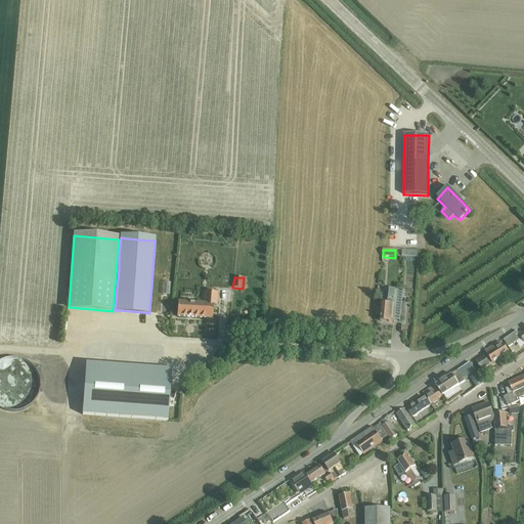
[(201,305),(178,303),(177,317),(212,319),(213,306),(217,306),(218,293),(215,293),(215,290),(206,290),(206,293),(202,292),(201,305)]
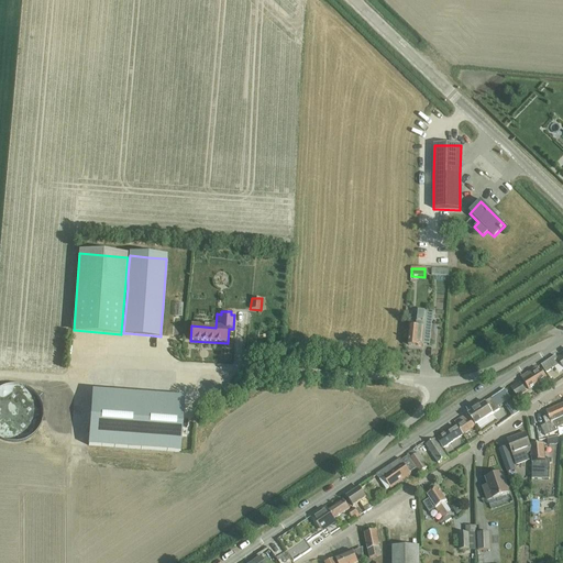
[(431,331),(433,313),(418,311),(417,328),(410,328),(409,345),(418,346),(419,344),(422,345),(422,344),(430,344),(431,331)]
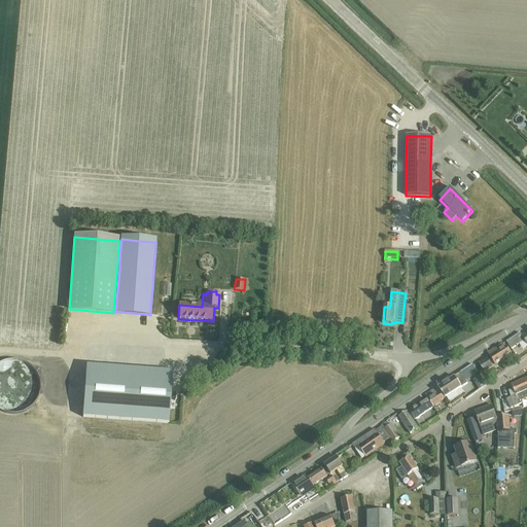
[(512,350),(525,341),(526,344),(526,332),(522,336),(521,334),(507,343),(512,350)]
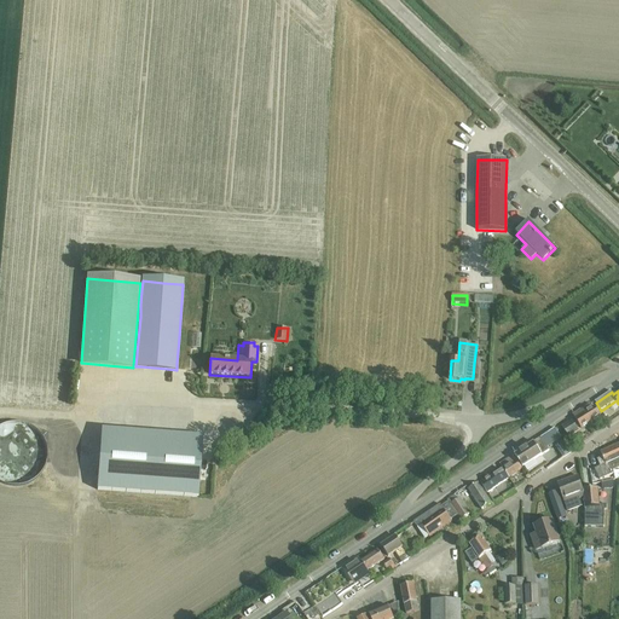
[(583,410),(573,416),(582,429),(601,417),(595,408),(594,409),(590,405),(583,410)]
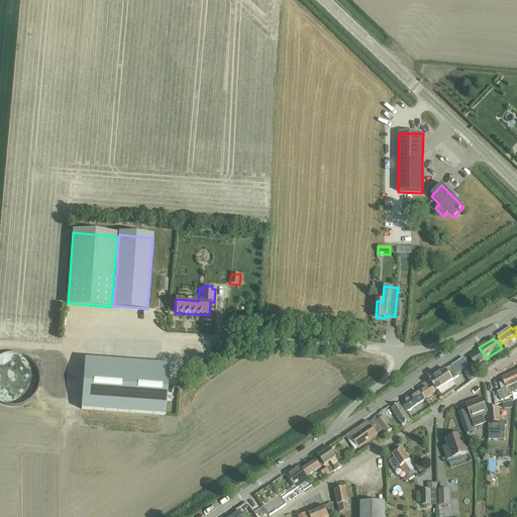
[(476,367),(484,360),(479,352),(470,357),(476,367)]
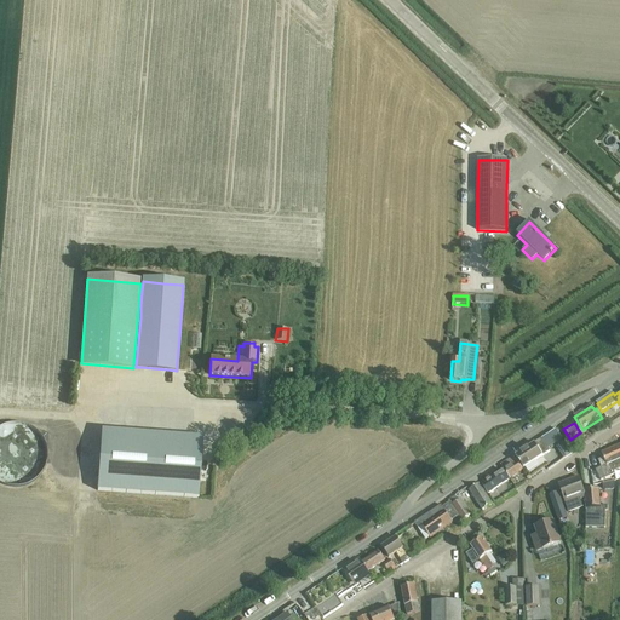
[(46,460),(47,457),(46,452),(46,448),(45,445),(44,441),(41,437),(39,435),(35,432),(33,430),(29,428),(26,426),(22,425),(18,424),(15,424),(10,425),(6,425),(3,426),(0,428),(0,483),(3,486),(6,487),(10,488),(15,488),(18,488),(22,487),(26,486),(29,484),(33,483),(35,481),(39,477),(41,475),(44,471),(45,468),(46,464),(46,460)]
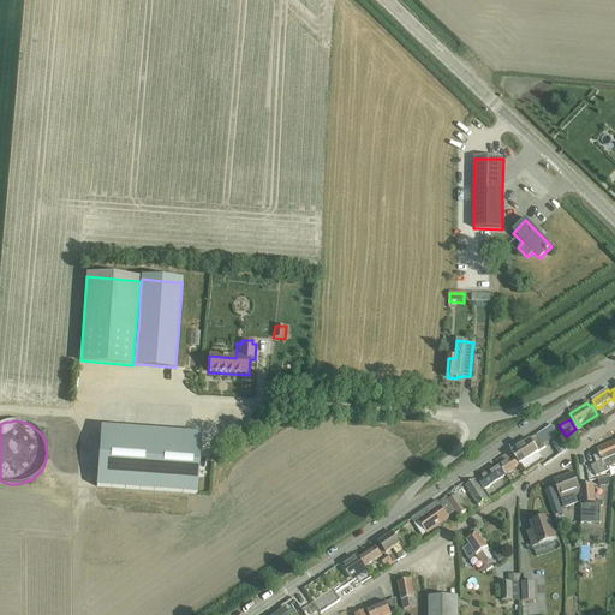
[(537,436),(512,453),(514,457),(513,457),(518,461),(520,466),(526,461),(547,449),(544,446),(559,436),(551,427),(537,436)]
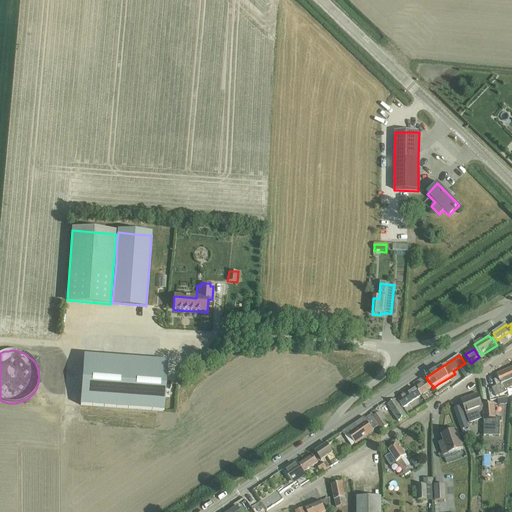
[(81,393),(80,406),(101,407),(139,410),(164,412),(166,382),(168,362),(136,360),(84,356),(81,393)]
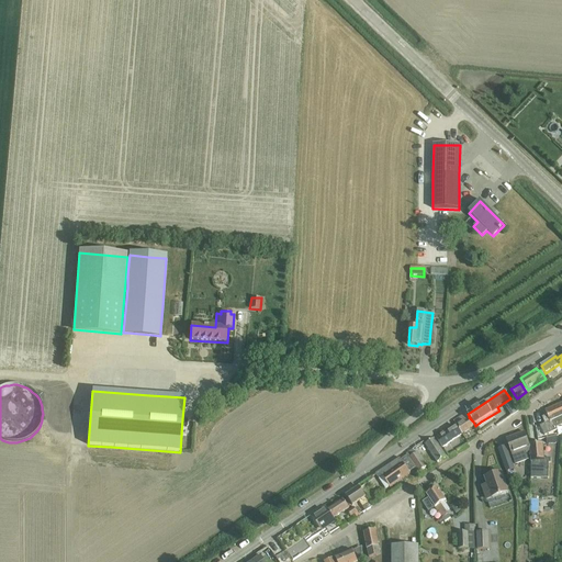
[(542,426),(540,427),(542,431),(544,436),(547,436),(549,435),(553,433),(558,430),(557,428),(561,426),(561,403),(552,407),(546,412),(546,414),(547,416),(544,417),(542,418),(543,420),(544,424),(542,426)]
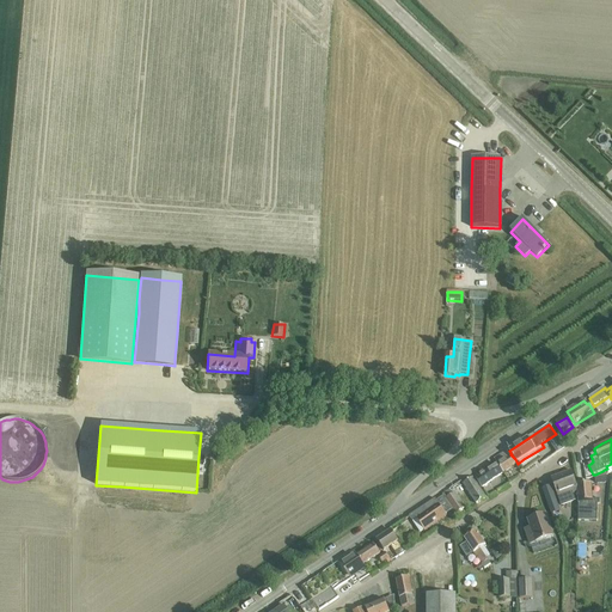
[(518,464),(510,454),(509,456),(507,452),(500,457),(502,459),(496,464),(503,473),(518,464)]
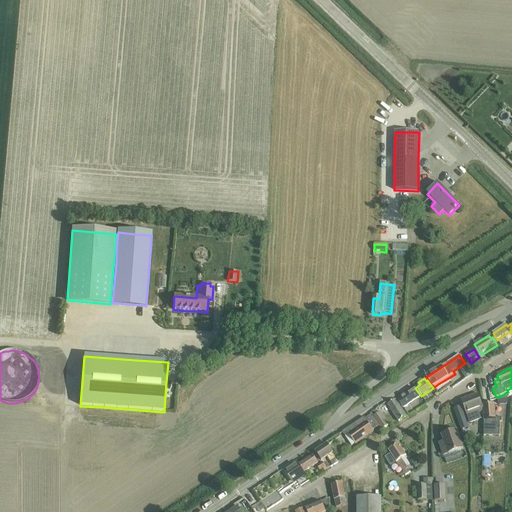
[(421,396),(415,388),(405,395),(403,392),(398,395),(399,398),(398,399),(403,408),(421,396)]
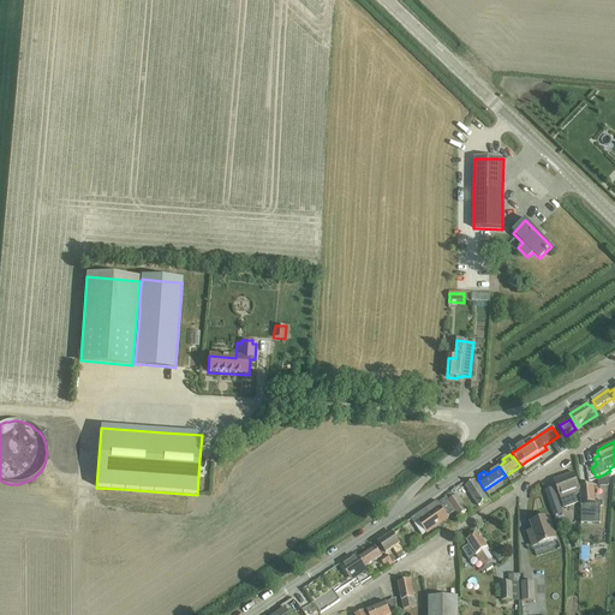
[(575,473),(555,482),(566,509),(579,503),(575,497),(581,495),(580,490),(575,473)]
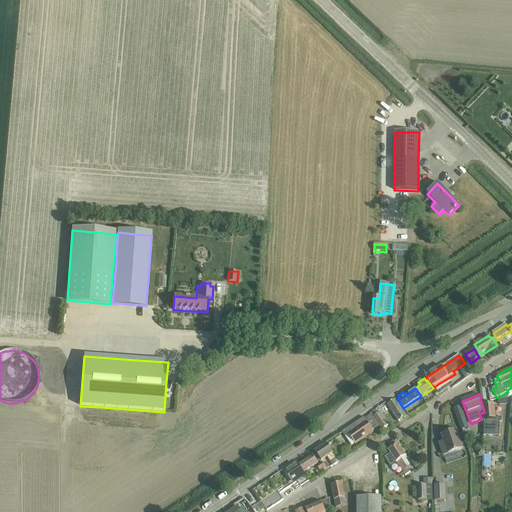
[(387,405),(399,423),(407,417),(395,400),(387,405)]
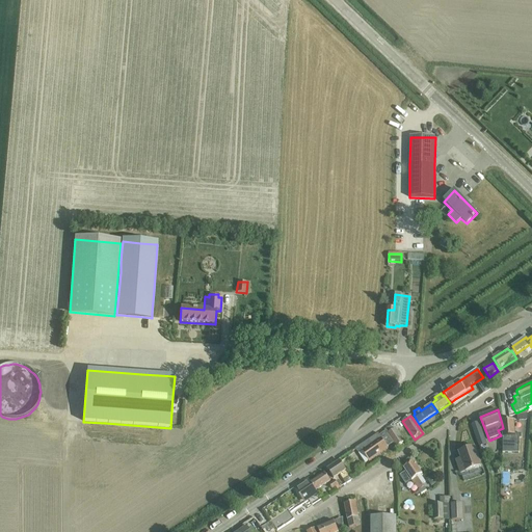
[(514,420),(502,422),(504,434),(503,452),(519,452),(520,437),(522,439),(522,434),(515,434),(514,420)]
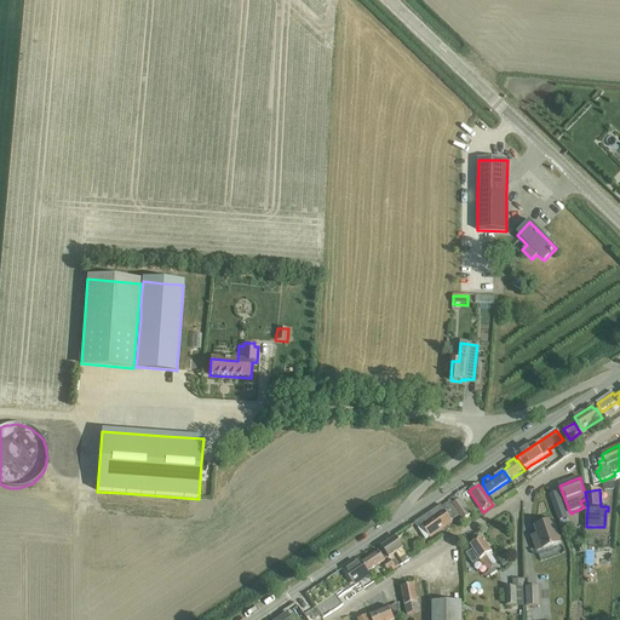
[(560,493),(551,497),(560,521),(568,518),(560,493)]
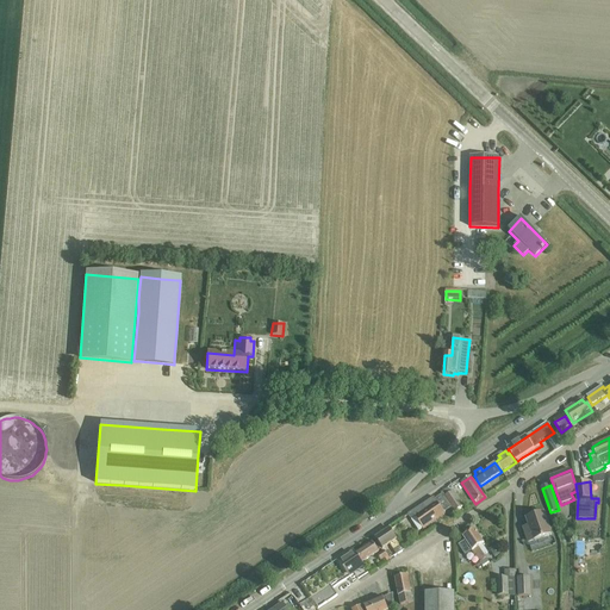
[(452,508),(455,514),(465,508),(454,491),(450,493),(448,489),(442,493),(442,495),(452,508)]
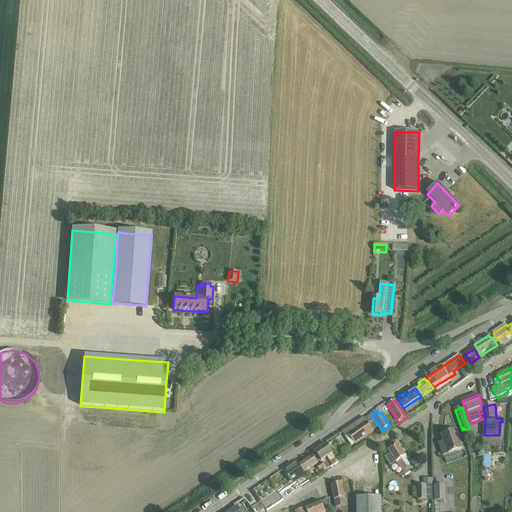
[(379,426),(371,415),(365,419),(364,418),(343,432),(352,446),(373,431),(373,430),(379,426)]
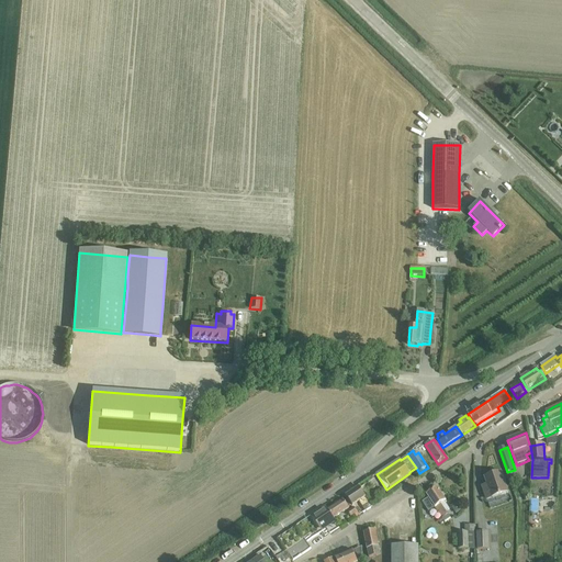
[(490,491),(484,492),(487,501),(493,498),(493,499),(508,494),(502,473),(485,479),(490,491)]
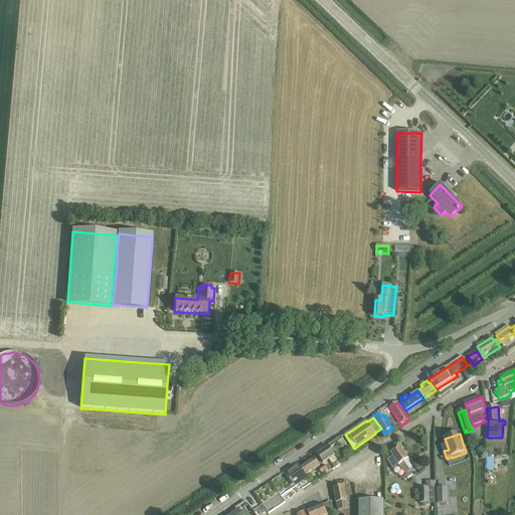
[(329,460),(335,469),(341,464),(330,447),(318,455),(323,463),(329,460)]
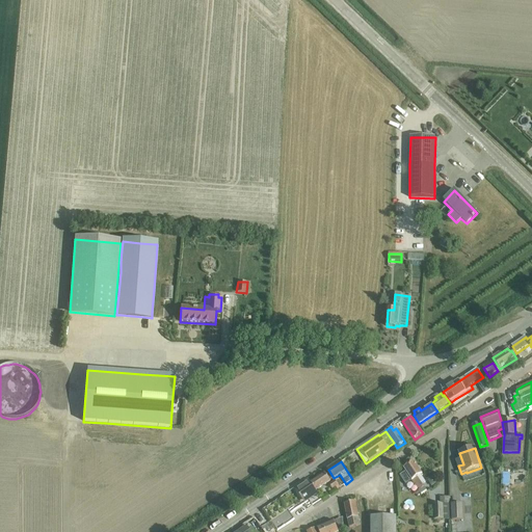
[(406,473),(400,476),(405,484),(411,481),(419,491),(421,496),(426,491),(424,487),(418,478),(423,474),(415,461),(403,469),(406,473)]
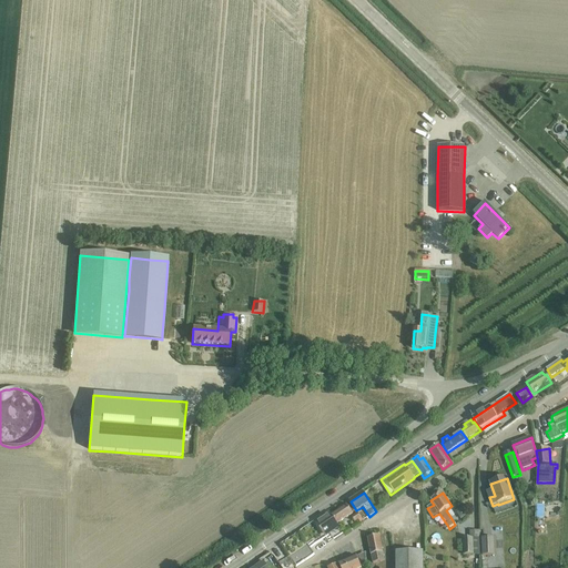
[(344,503),(330,513),(337,525),(353,515),(344,503)]
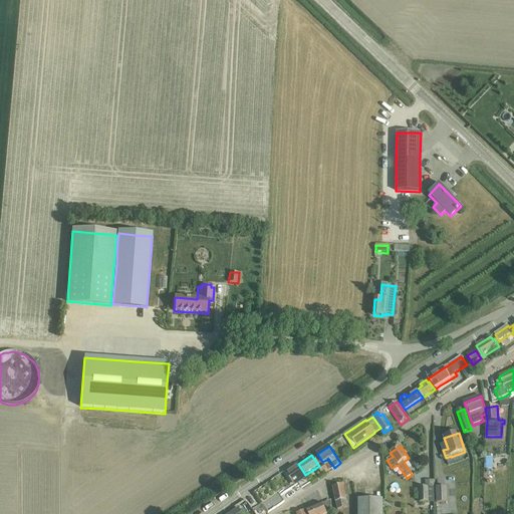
[(305,475),(298,464),(285,472),(292,483),(305,475)]
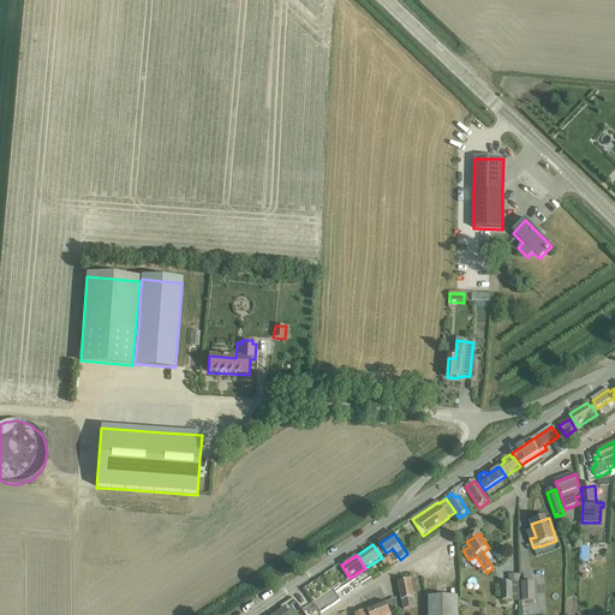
[(392,561),(388,556),(381,560),(384,566),(388,563),(392,561)]
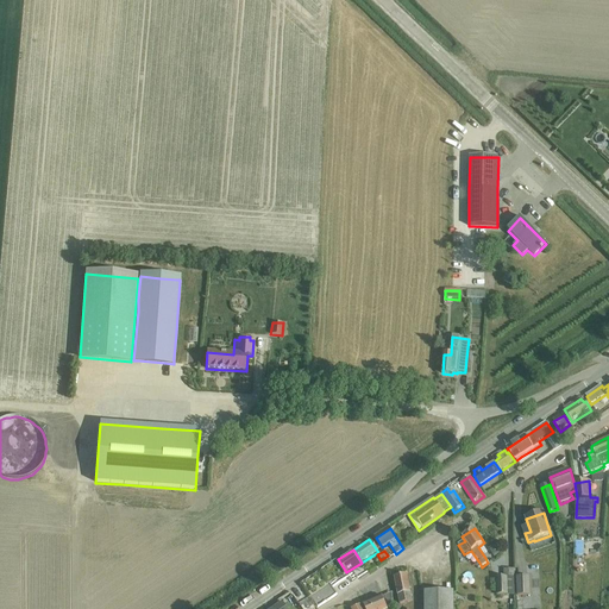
[(514,595),(514,585),(514,571),(507,571),(507,577),(497,577),(497,595),(514,595)]
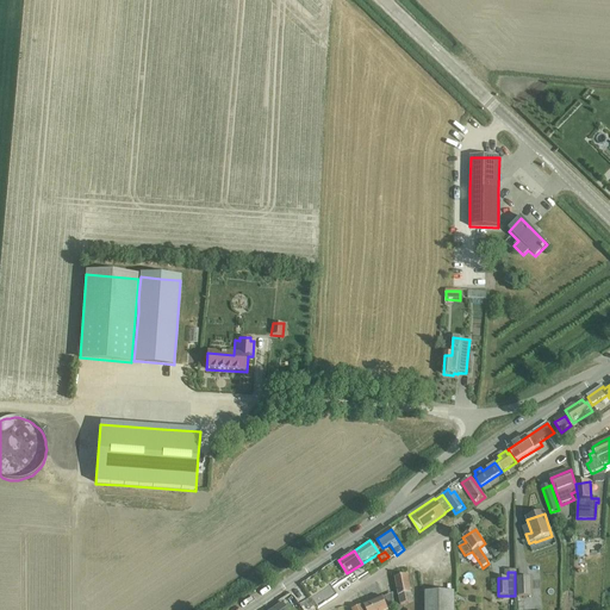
[(402,605),(414,603),(408,576),(396,578),(402,605)]
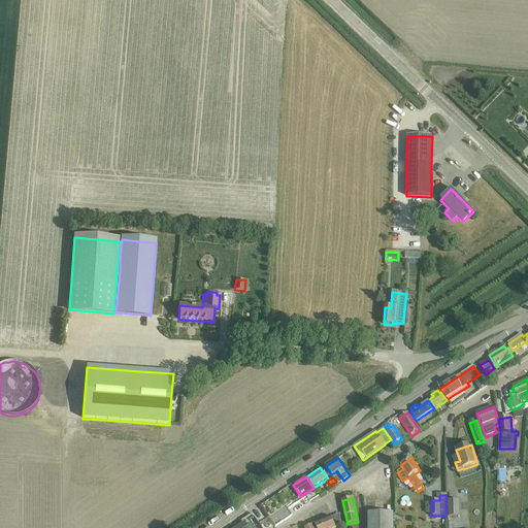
[(448,500),(448,517),(459,517),(459,500),(448,500)]
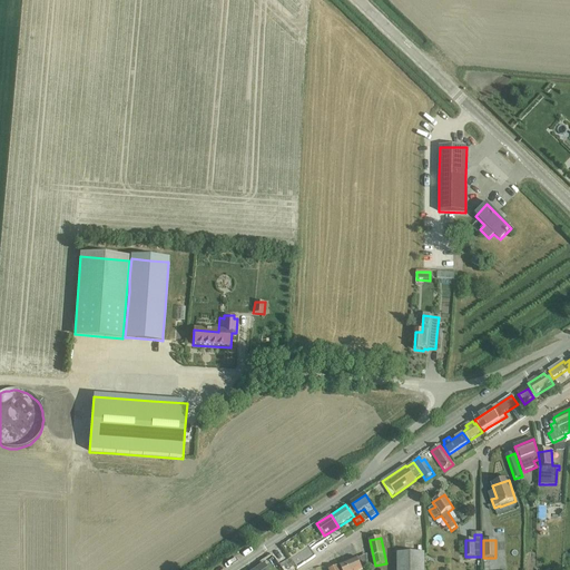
[(290,560),(296,569),(315,558),(308,548),(290,560)]
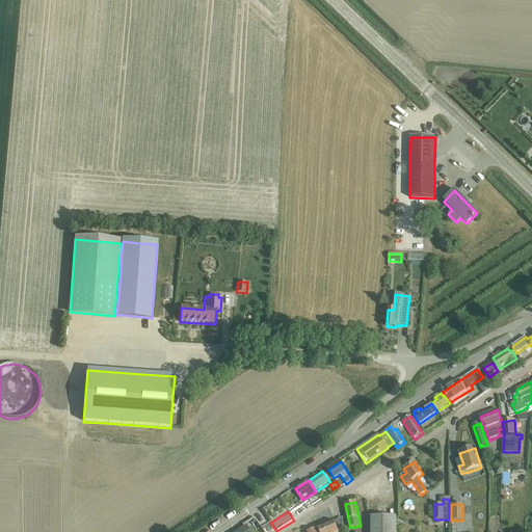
[(261,513),(254,519),(261,529),(268,524),(261,513)]
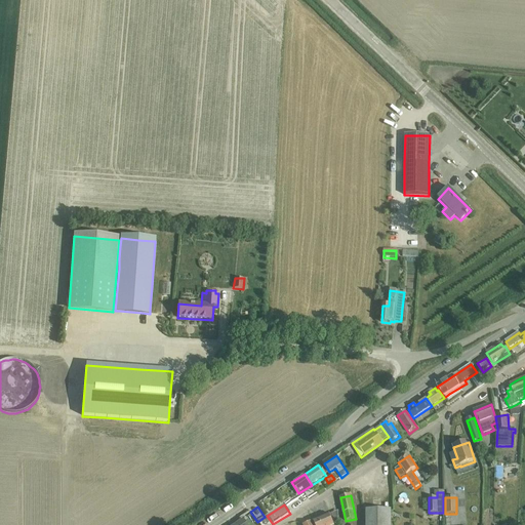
[(366,524),(391,524),(392,510),(367,511),(366,524)]
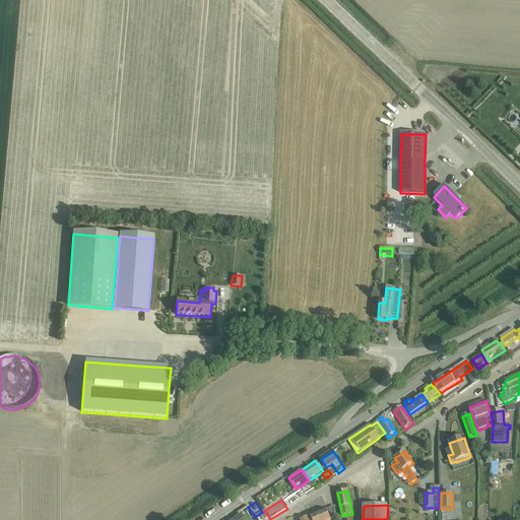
[(330,519),(326,510),(311,516),(312,519),(330,519)]
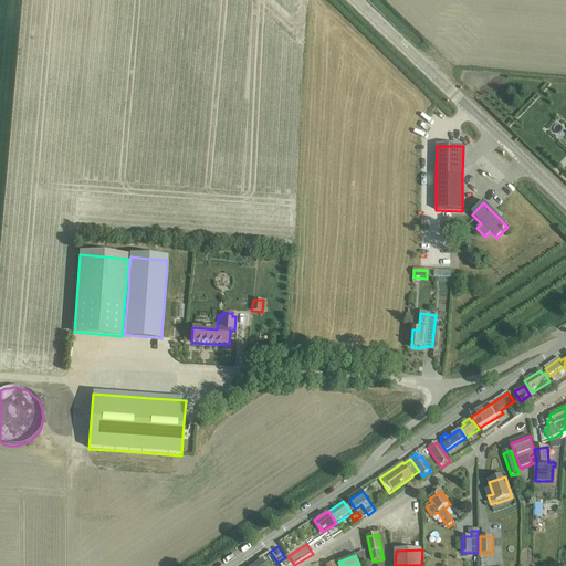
All buildings are outlined.
